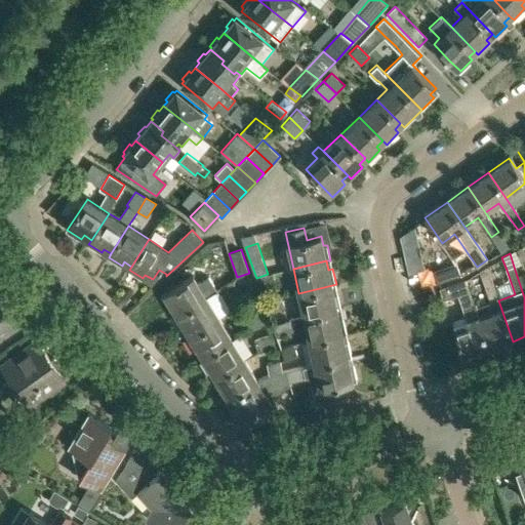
[(455,265),(433,272),(437,284),(459,276),(455,265)]
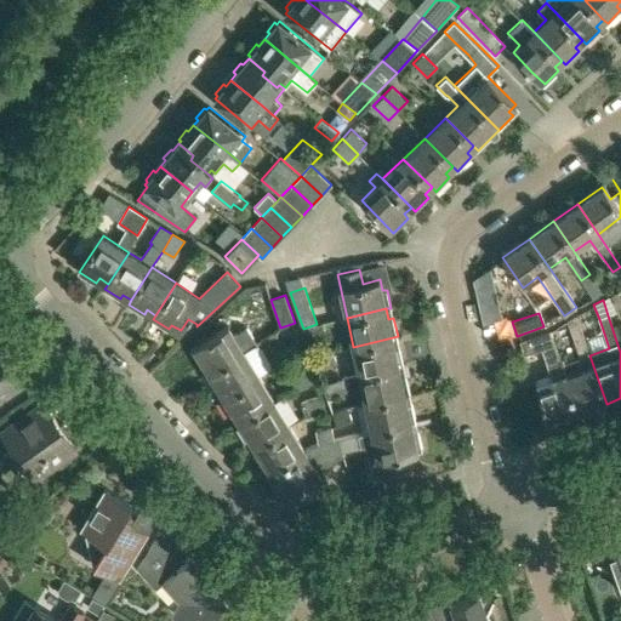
[(577,414),(607,404),(590,355),(576,315),(565,320),(579,359),(562,365),(577,414)]
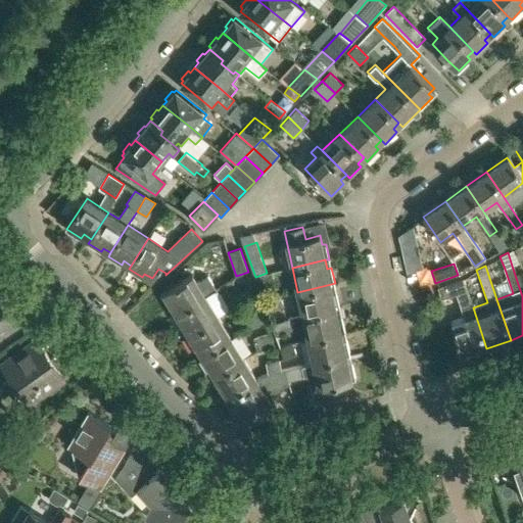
[(522,272),(516,275),(513,266),(512,266),(522,296),(522,272)]
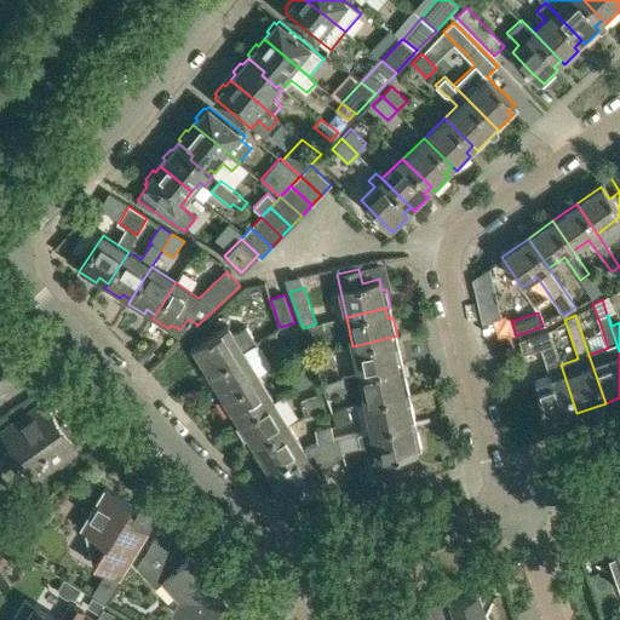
[(322,321),(316,323),(303,328),(308,343),(327,336),(322,321)]
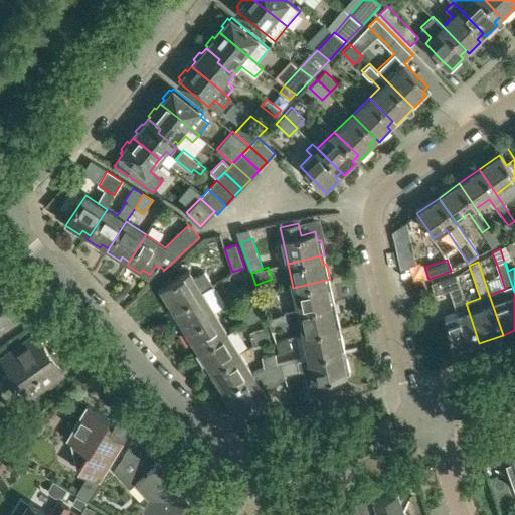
[(168,303),(173,310),(201,293),(213,286),(204,271),(192,278),(188,272),(156,291),(165,305),(168,303)]
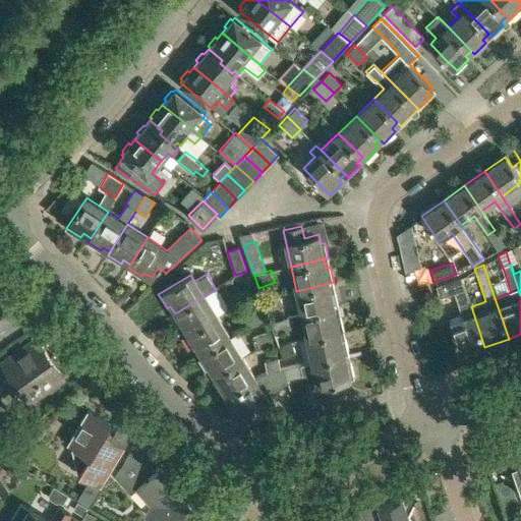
[(441,299),(456,294),(465,291),(461,279),(436,287),(441,299)]
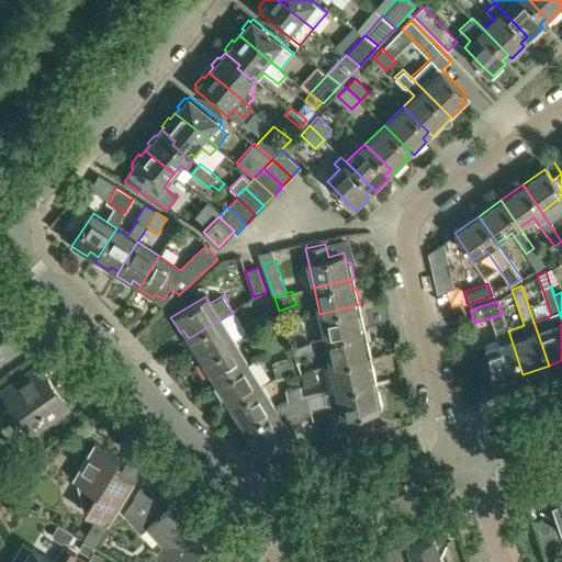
[(325,339),(361,330),(366,329),(362,314),(358,315),(356,305),(319,314),(325,339)]
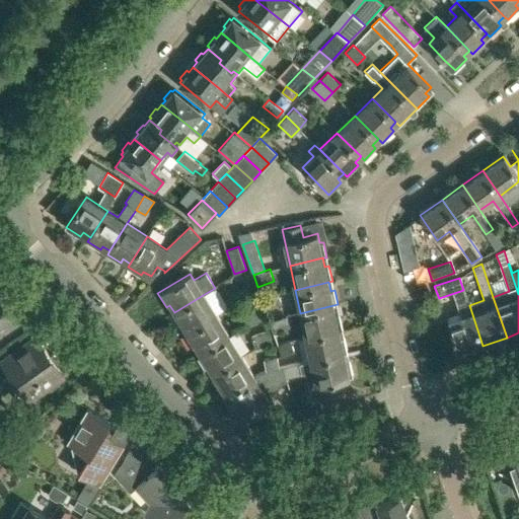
[(251,284),(234,290),(238,301),(255,295),(251,284)]
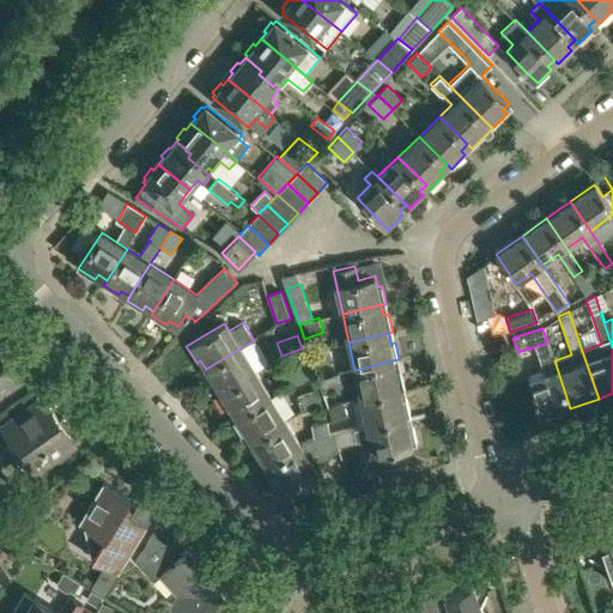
[(542,418),(570,408),(554,360),(547,343),(536,346),(546,375),(530,381),(542,418)]
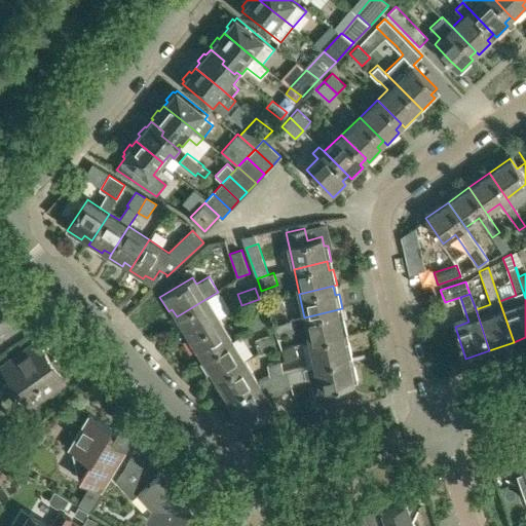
[(282,296),(265,301),(269,313),(286,308),(282,296)]
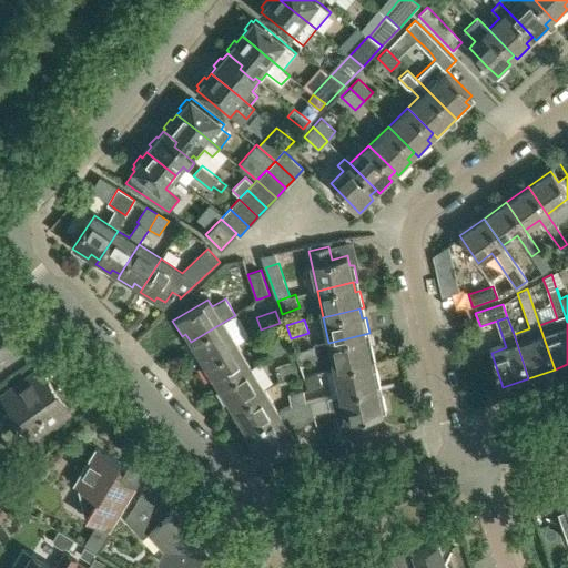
[(222,323),(191,342),(188,344),(195,358),(200,356),(205,365),(236,345),(222,323)]
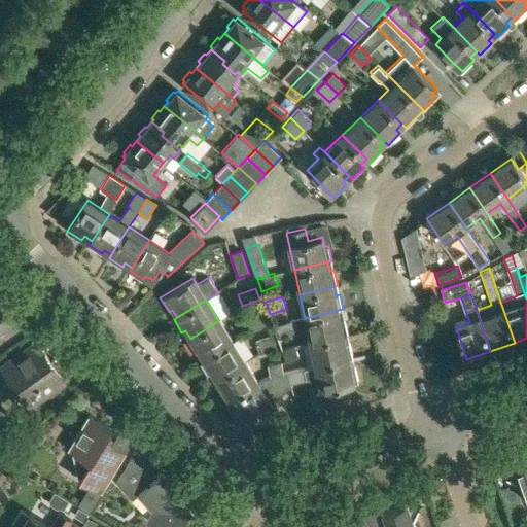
[(0,329),(12,320),(0,303),(0,329)]
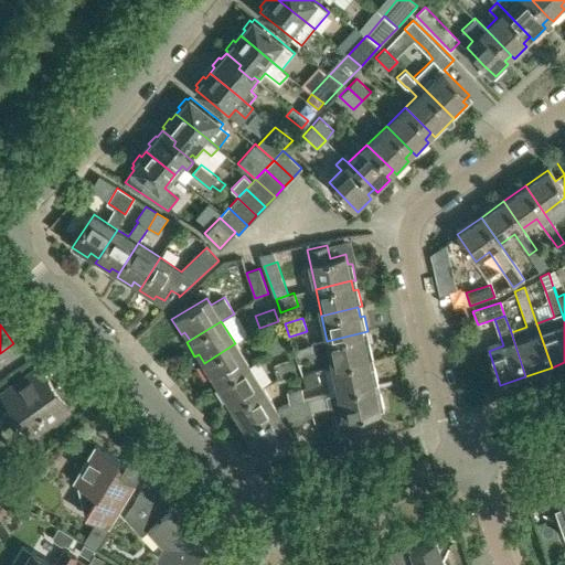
[(365,341),(363,332),(327,341),(332,366),(370,358),(373,356),(370,341),(365,341)]
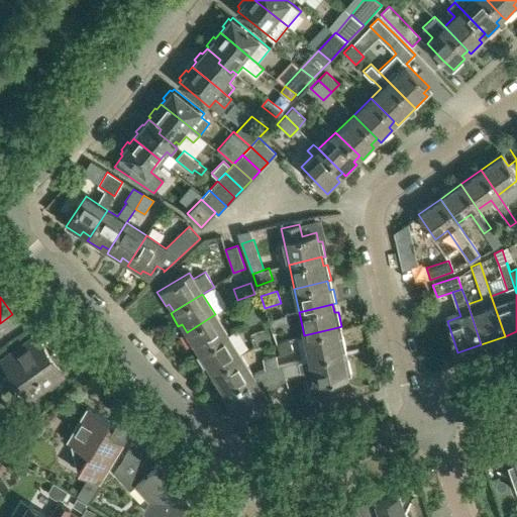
[(241,312),(245,323),(264,317),(260,306),(241,312)]
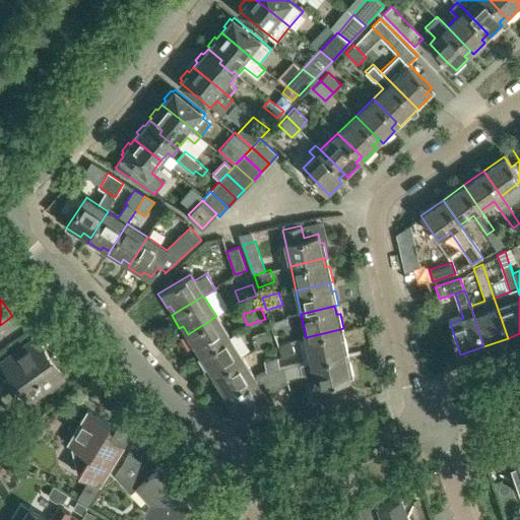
[(216,316),(188,334),(185,336),(193,349),(196,347),(201,354),(230,337),(216,316)]
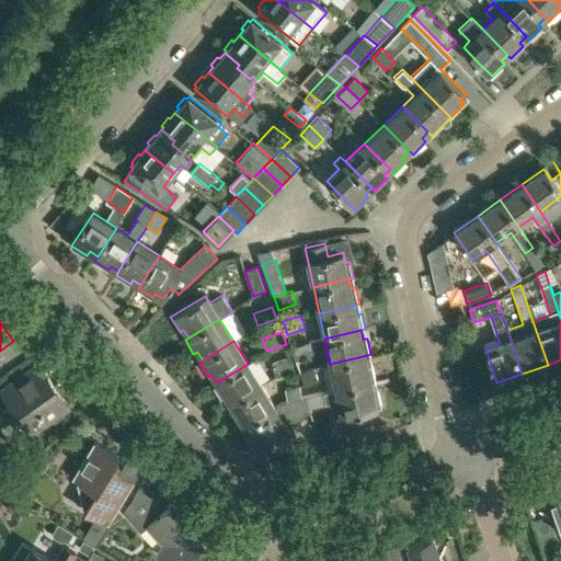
[(310,341),(301,344),(293,350),(296,359),(313,353),(310,341)]
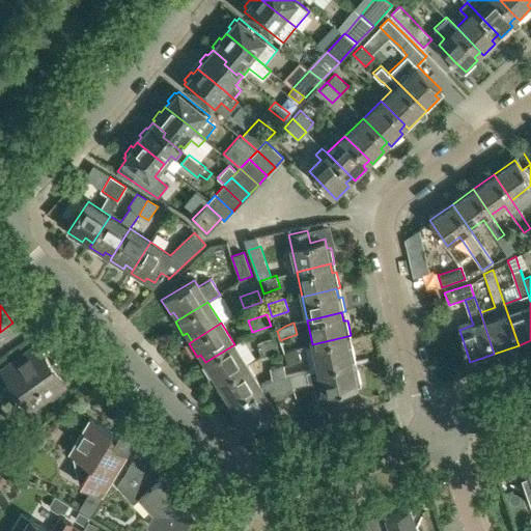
[(347,336),(312,344),(318,369),(353,362),(357,361),(353,345),(350,345),(347,336)]
